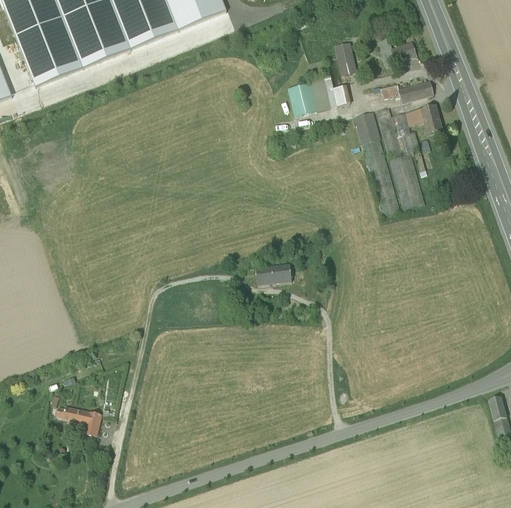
[(349,42),(334,46),(336,56),(342,81),(349,79),(349,80),(357,78),(349,42)]
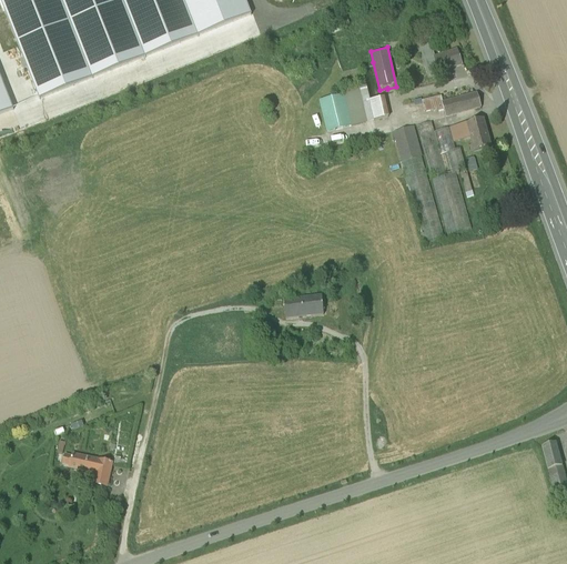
[(456,47),(423,58),(428,72),(461,61),(456,47)]
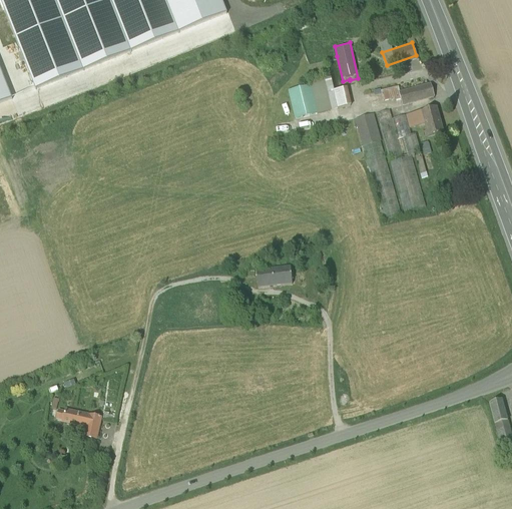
[(333,88),(344,85),(343,81),(337,56),(326,58),(333,88)]
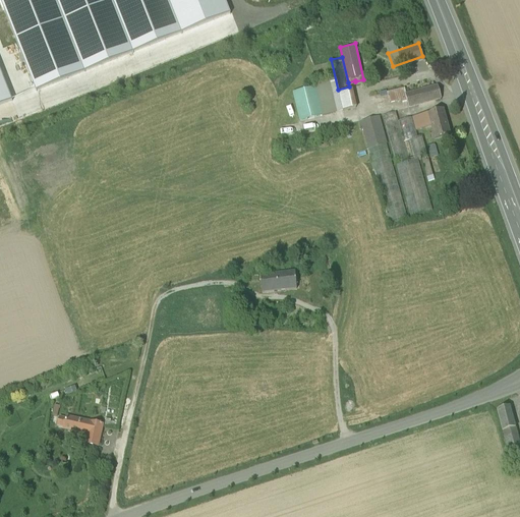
[(0,102),(12,98),(0,67),(0,102)]
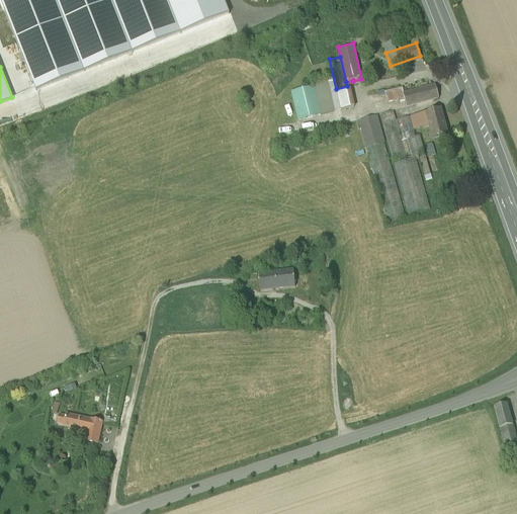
[(326,81),(313,84),(320,111),(332,108),(326,81)]
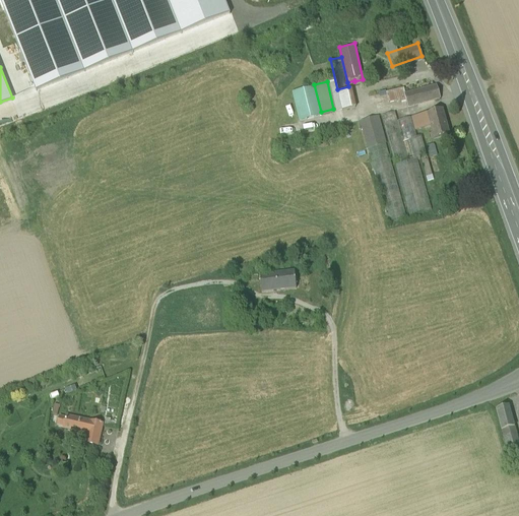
[(435,82),(404,90),(405,98),(407,104),(439,95),(435,82)]
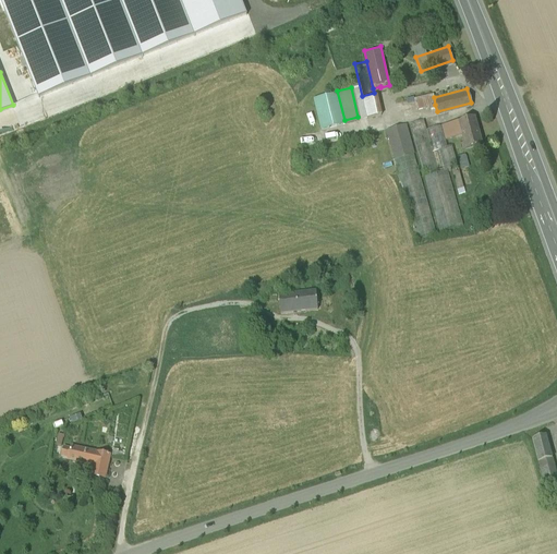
[(337,91),(313,96),(321,127),(344,120),(337,91)]
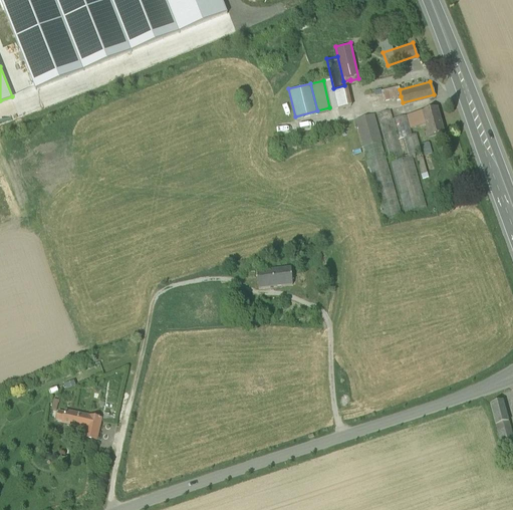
[(398,84),(380,88),(383,98),(395,96),(395,98),(401,96),(400,89),(398,84)]
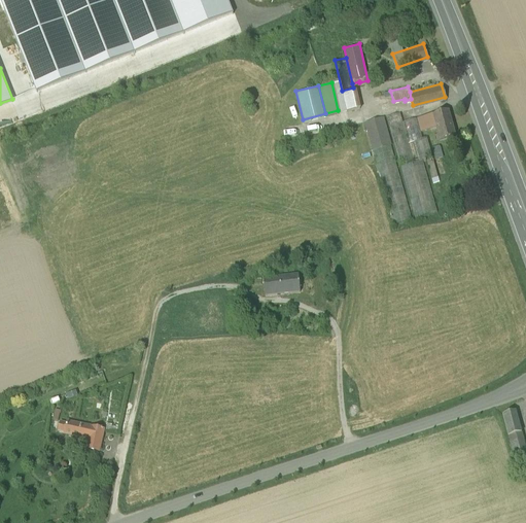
[(353,88),(342,91),(346,109),(359,106),(355,88),(353,88)]
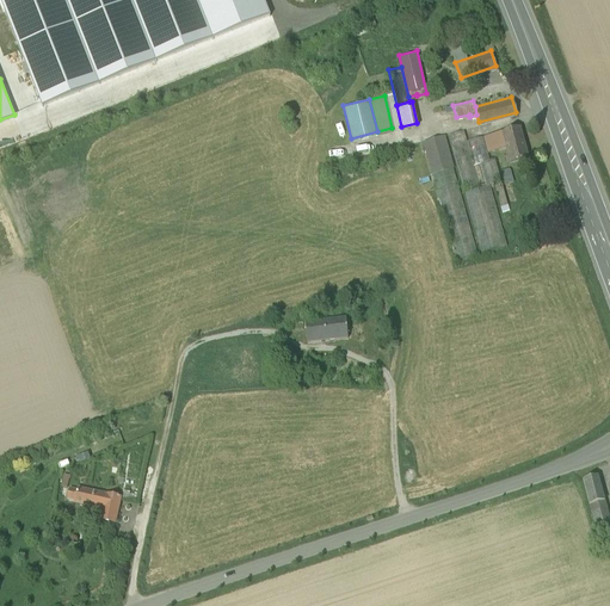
[(519,124),(482,135),(486,150),(505,144),(504,144),(523,138),(519,124)]
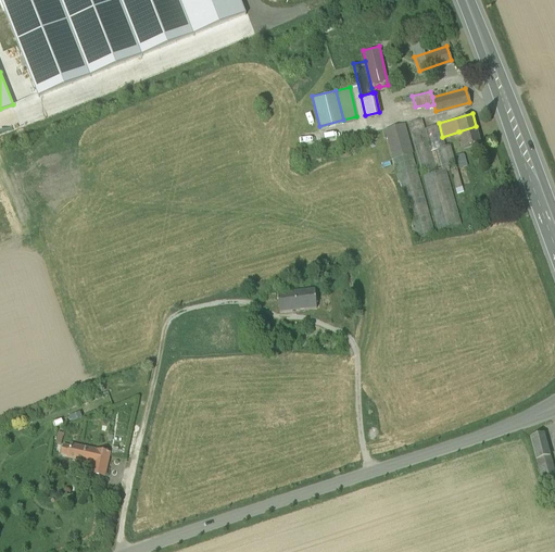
[(433,229),(402,115),(382,121),(415,235),(433,229)]
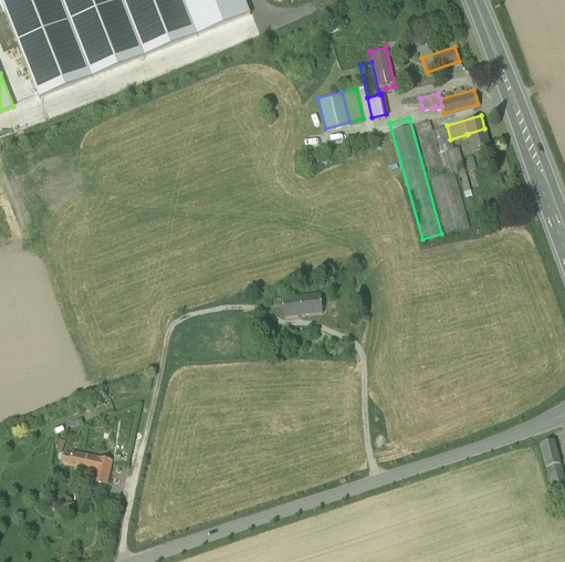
[(450,170),(443,173),(432,128),(429,118),(414,123),(445,232),(469,226),(453,169),(450,170)]
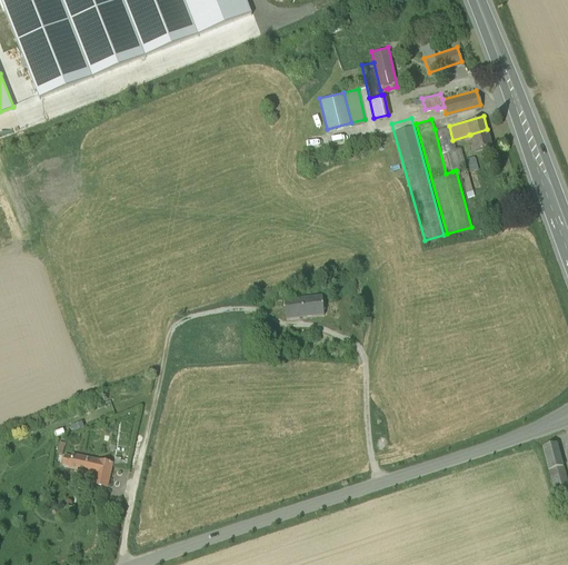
[(449,126),(435,129),(446,174),(452,171),(447,150),(455,148),(452,140),(449,126)]
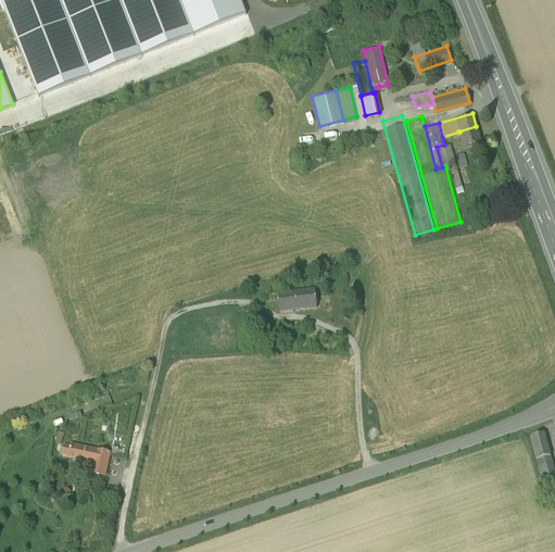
[(476,126),(458,132),(459,132),(463,146),(479,140),(476,126)]
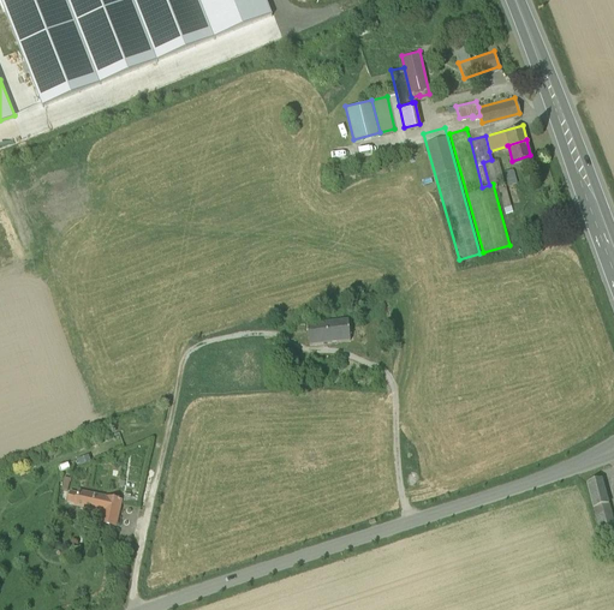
[(492,160),(483,162),(489,185),(493,184),(498,183),(504,181),(498,157),(492,160)]
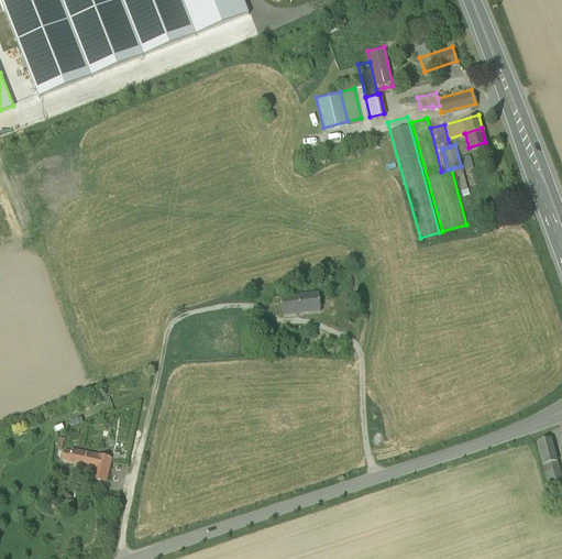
[(461,166),(455,167),(462,194),(469,192),(461,166)]
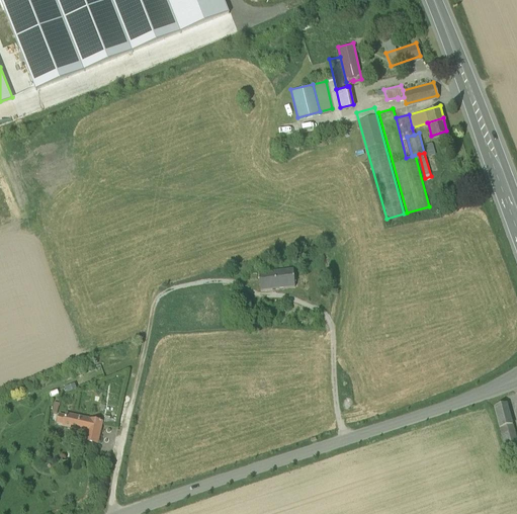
[(292,266),(274,268),(275,286),(293,284),(292,266)]
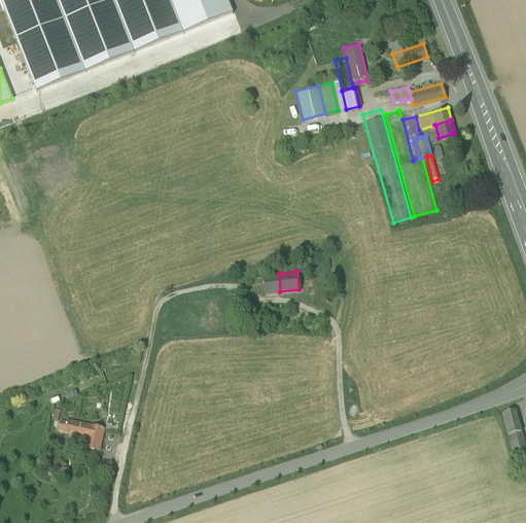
[(279,273),(263,275),(265,293),(280,291),(279,273)]
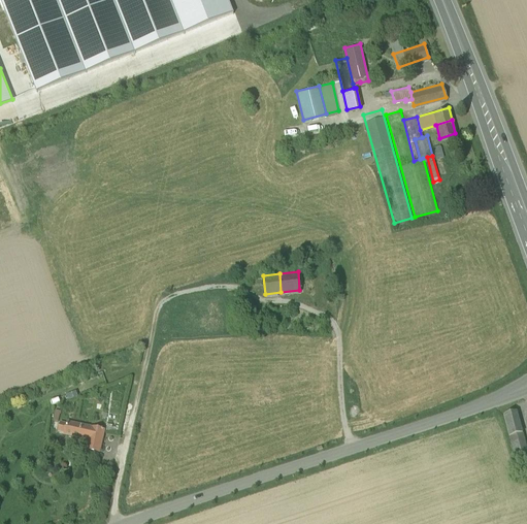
[(266,309),(254,312),(255,322),(267,320),(266,309)]
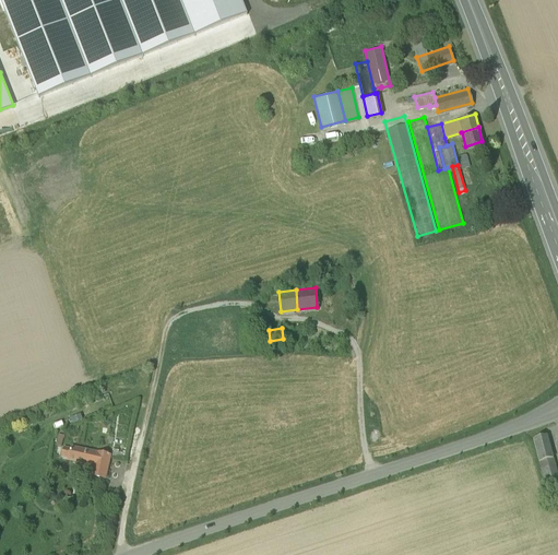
[(59,430),(56,445),(63,446),(67,433),(59,430)]
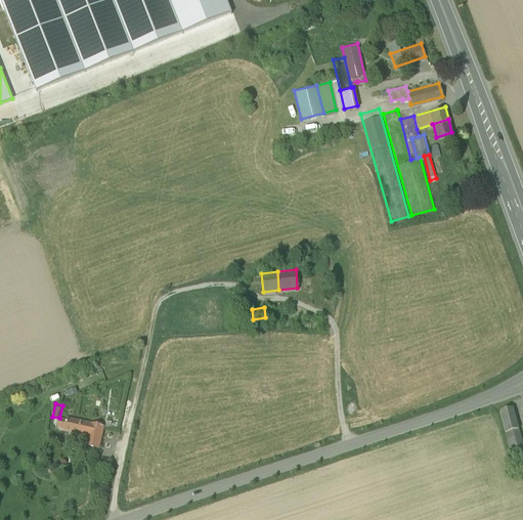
[(522,448),(512,405),(498,408),(511,455),(522,450),(522,448)]
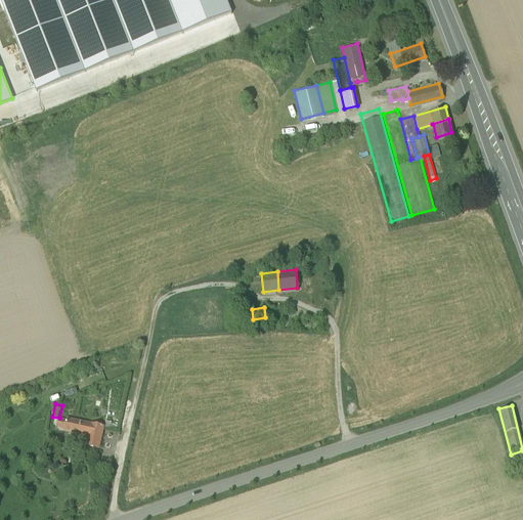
[(101,424),(66,417),(63,428),(88,433),(86,442),(97,445),(101,424)]
